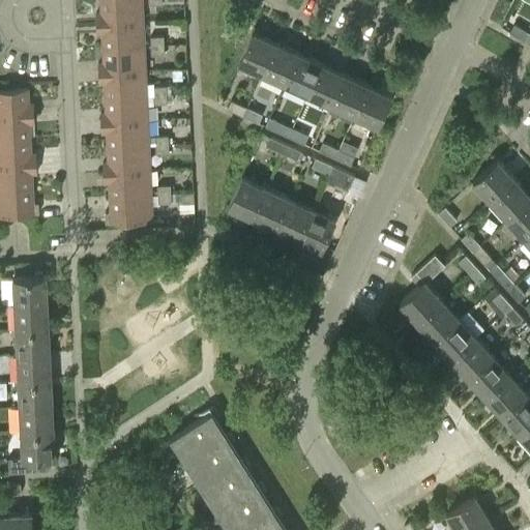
[(143,21),(142,0),(99,0),(100,12),(95,12),(96,23),(143,21)]
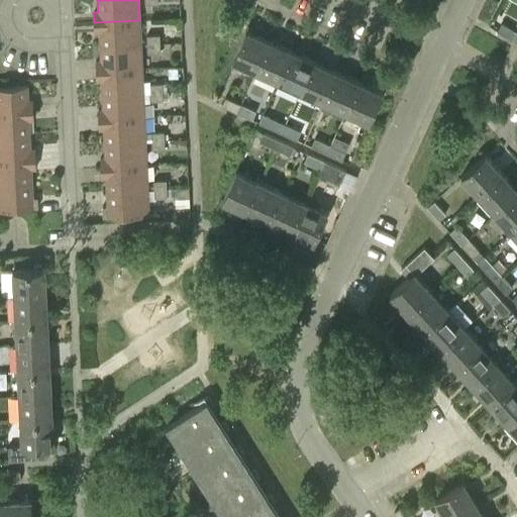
[(140,44),(139,20),(94,22),(94,31),(99,31),(100,45),(140,44)]
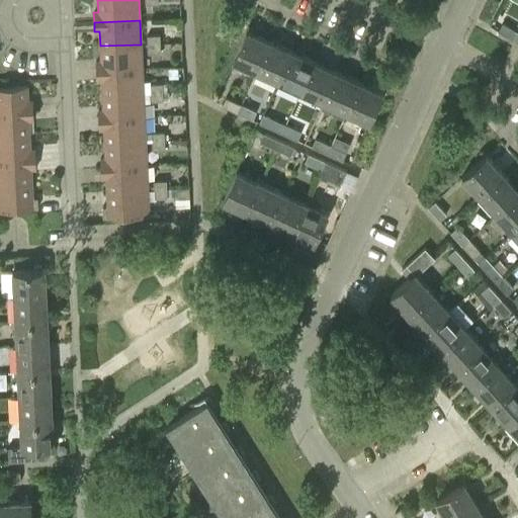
[(514,39),(517,32),(517,31),(503,22),(498,30),(514,39)]
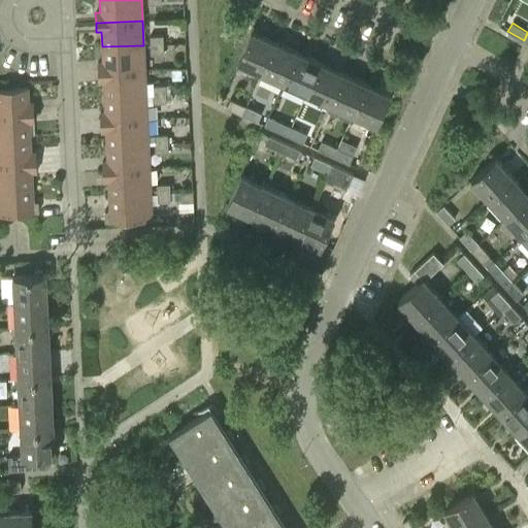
[(262,72),(275,42),(252,31),(237,61),(262,72)]
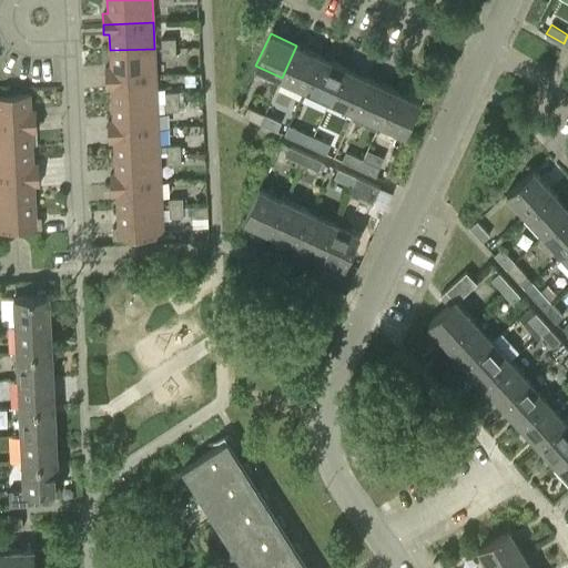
[(161,39),(162,48),(175,48),(175,38),(161,39)]
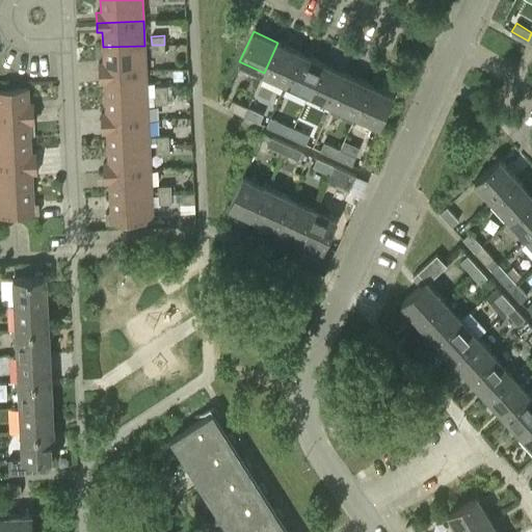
[(300,53),(277,43),(264,73),(287,83),(300,53)]
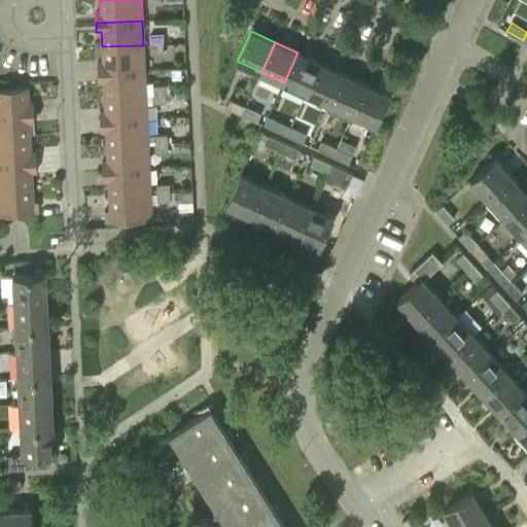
[(164,53),(163,44),(150,44),(150,54),(164,53)]
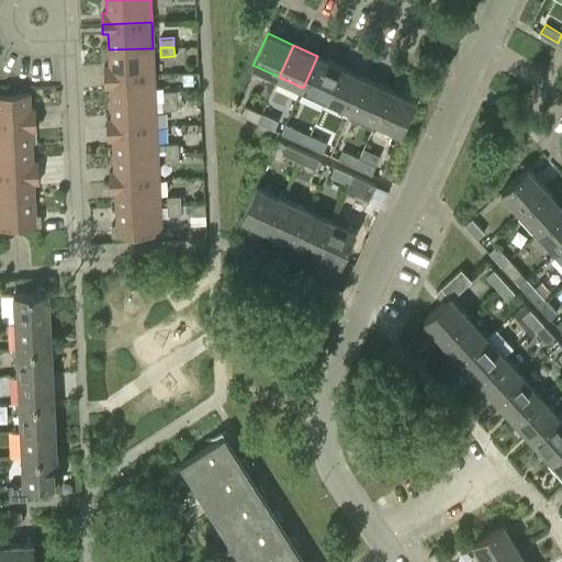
[(154,75),(153,48),(109,49),(109,66),(104,66),(104,77),(154,75)]
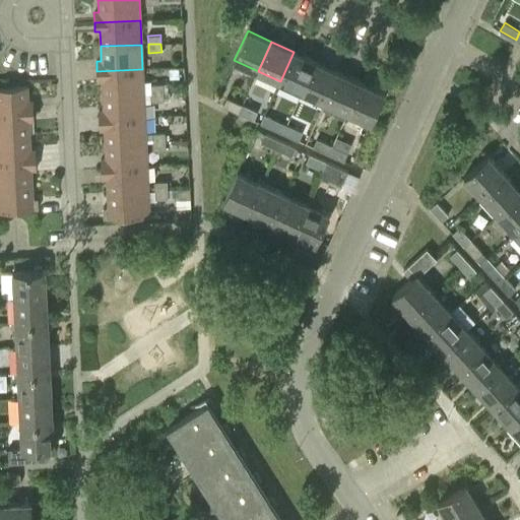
[(303,91),(317,62),(294,52),(280,81),(303,91)]
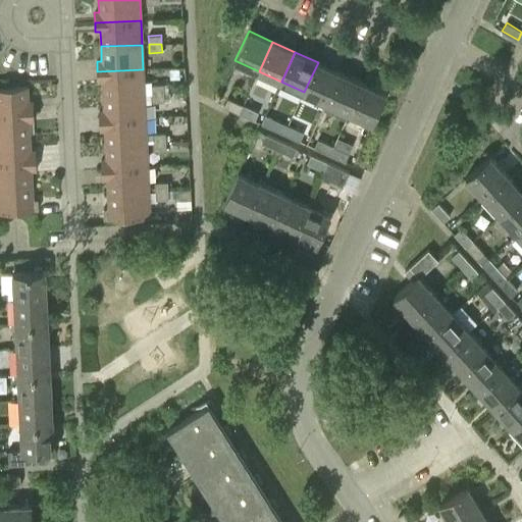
[(327,103),(340,76),(341,72),(318,62),(304,92),(327,103)]
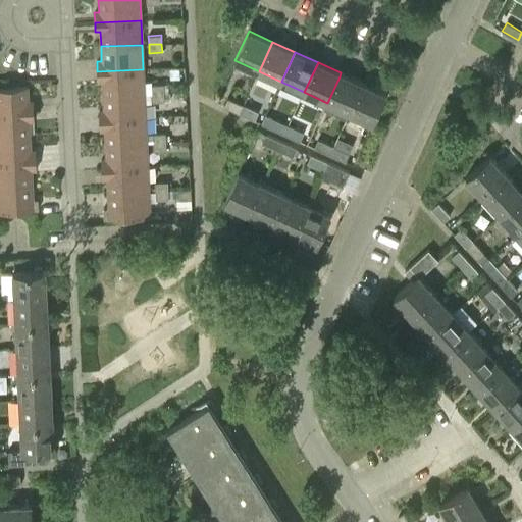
[(145,94),(143,69),(97,71),(98,81),(102,81),(103,95),(145,94)]
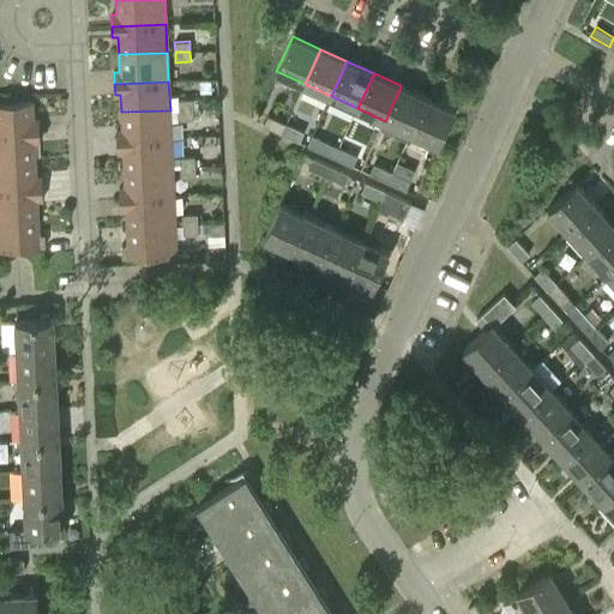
[(401,85),(399,90),(385,121),(411,133),(428,97),(401,85)]
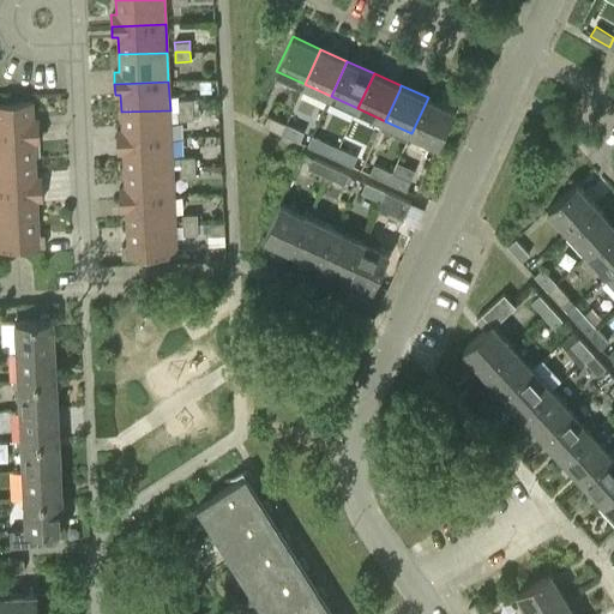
[(456,110),(428,97),(411,133),(440,145),(456,110)]
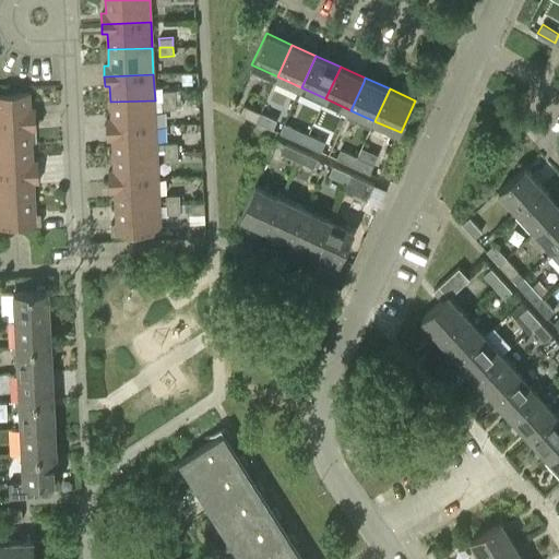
[(161,91),(162,99),(175,99),(175,90),(161,91)]
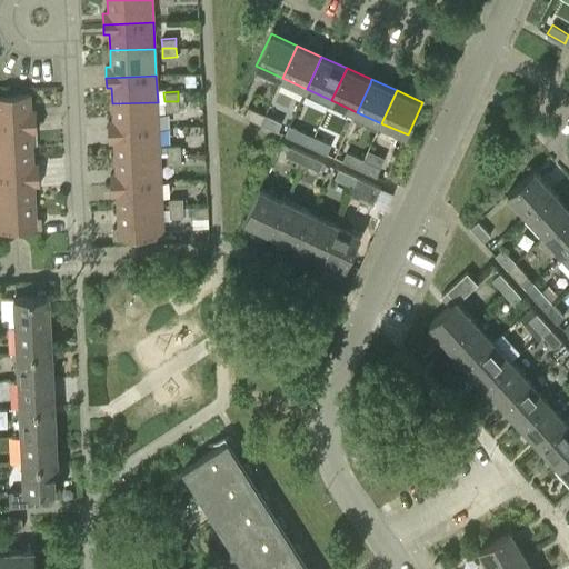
[(0,122),(37,121),(36,110),(31,110),(30,93),(0,95),(0,122)]
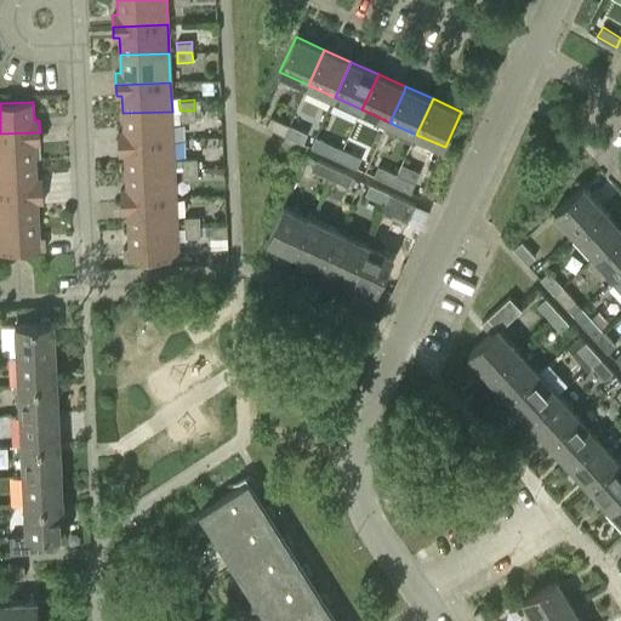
[(195,120),(194,110),(180,110),(180,121),(195,120)]
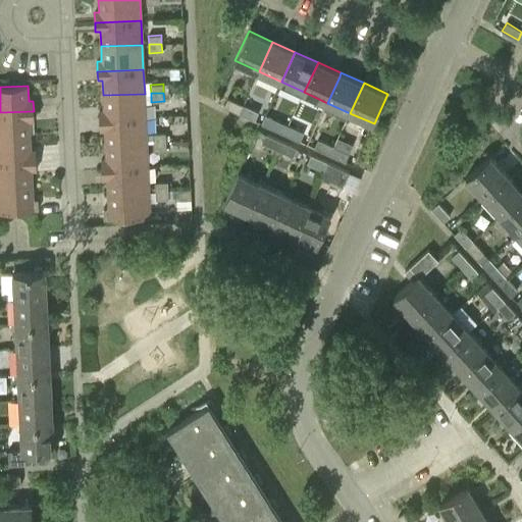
[(146,117),(145,94),(103,95),(104,110),(99,110),(99,120),(146,117)]
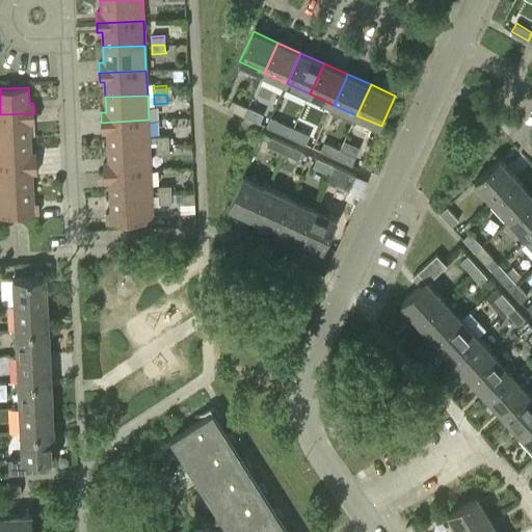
[(244,115),(248,107),(232,100),(228,108),(244,115)]
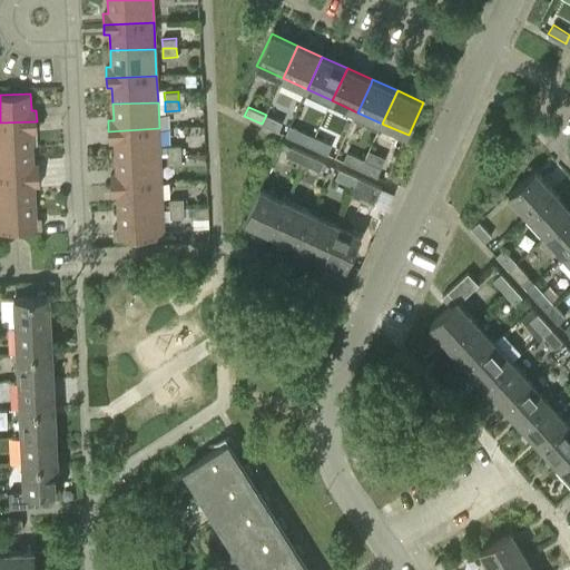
[(283,123),(266,115),(262,124),(278,131),(283,123)]
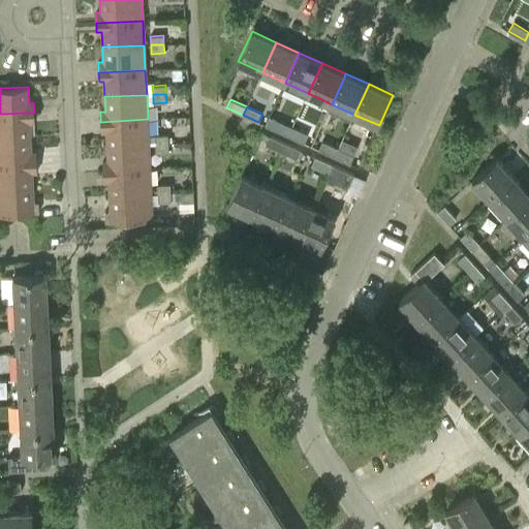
[(0,114),(0,138),(30,137),(29,122),(34,122),(34,113),(0,114)]
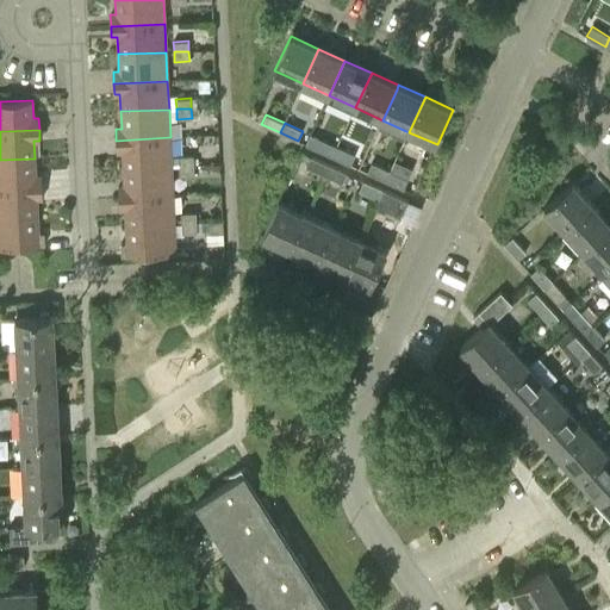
[(172,166),(170,137),(116,141),(117,151),(123,151),(123,168),(172,166)]
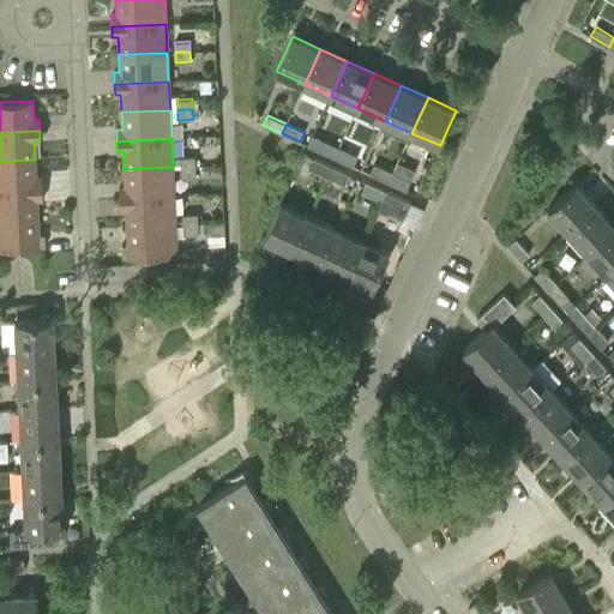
[(320,139),(317,149),(336,158),(339,148),(320,139)]
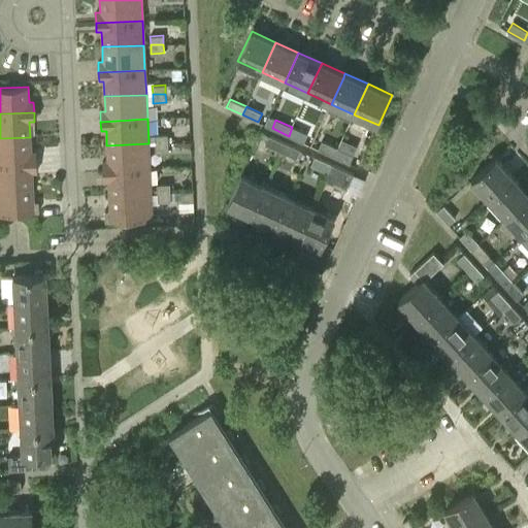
[(292,127),(289,136),(303,142),(307,134),(292,127)]
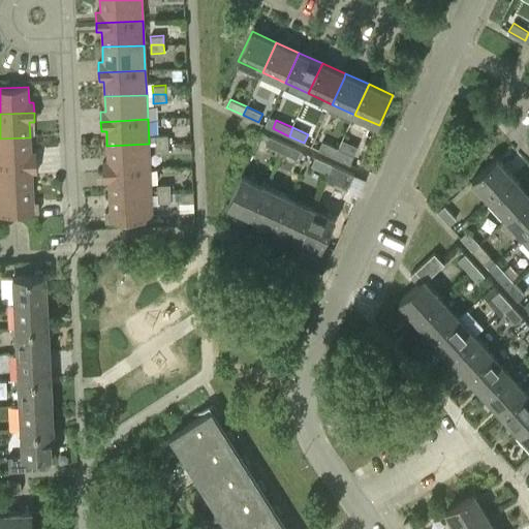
[(154,134),(155,144),(168,144),(168,134),(154,134)]
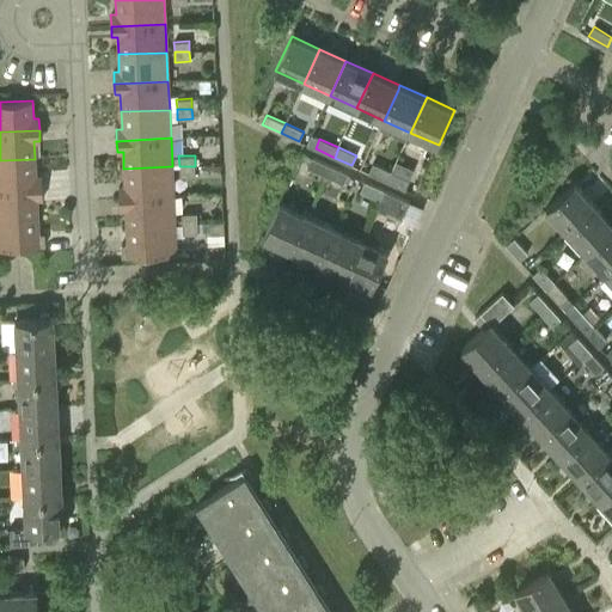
[(326,176),(330,165),(312,157),(306,166),(326,176)]
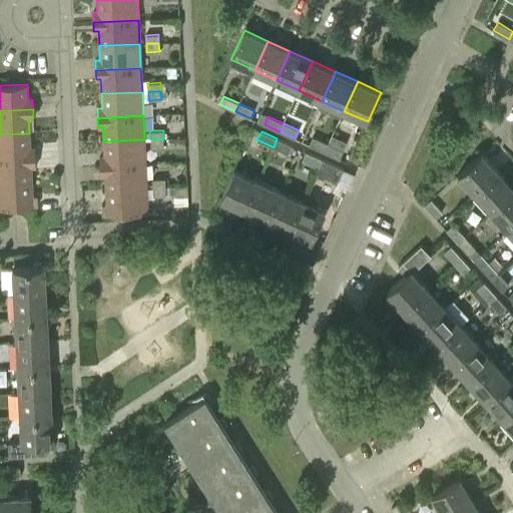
[(29,133),(0,134),(0,158),(35,157),(35,147),(30,147),(29,133)]
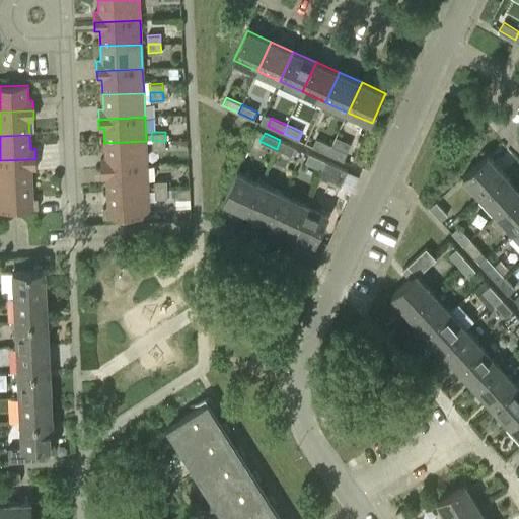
[(328,154),(332,145),(316,138),(312,146),(328,154)]
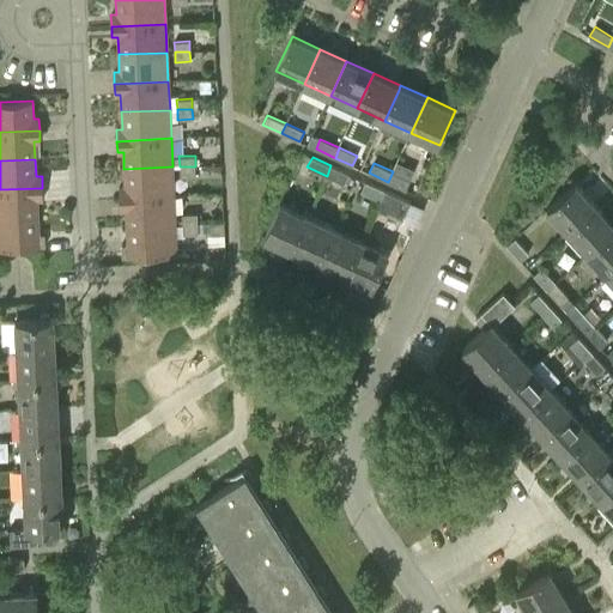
[(344,184),(349,175),(349,174),(331,165),(327,176),(344,184)]
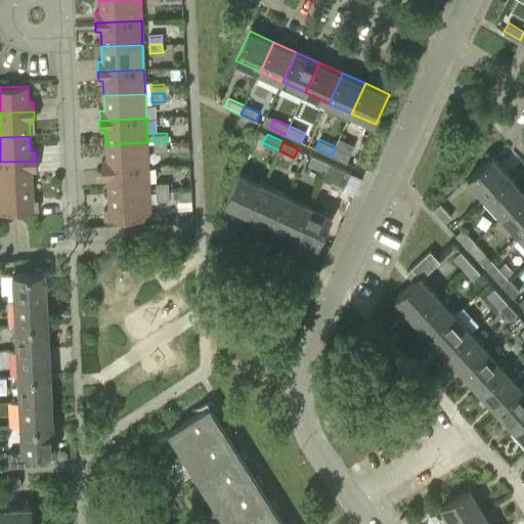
[(148,168),(147,142),(105,144),(106,160),(101,160),(102,170),(148,168)]
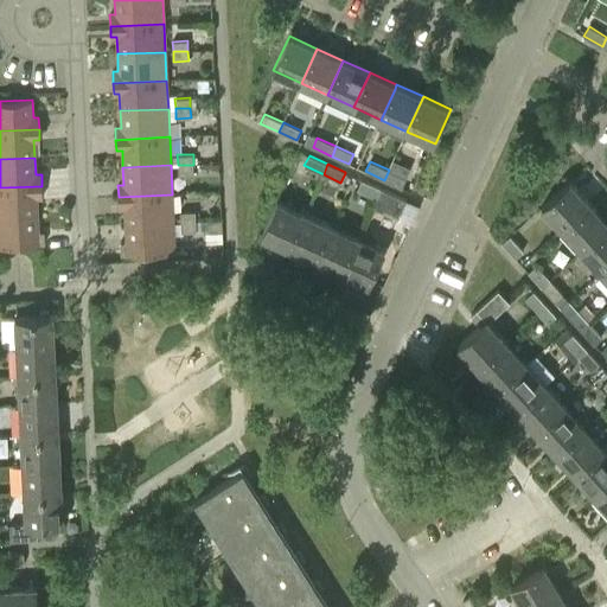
[(193,174),(193,165),(178,165),(178,176),(193,174)]
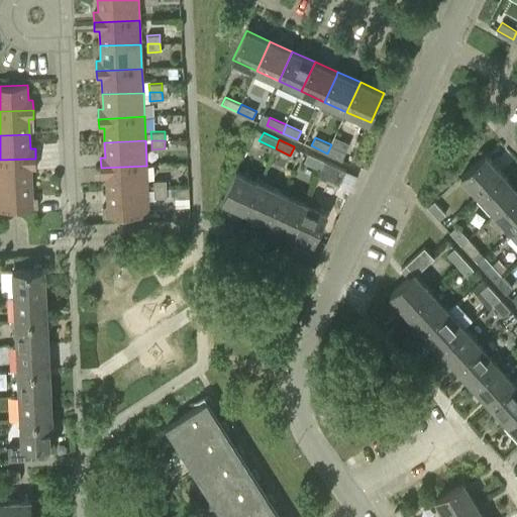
[(346,151),(331,144),(327,153),(342,160),(346,151)]
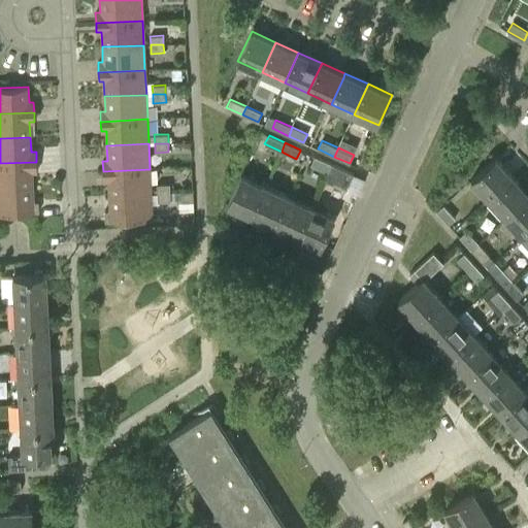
[(327,172),(331,164),(315,156),(310,165),(326,172),(327,172)]
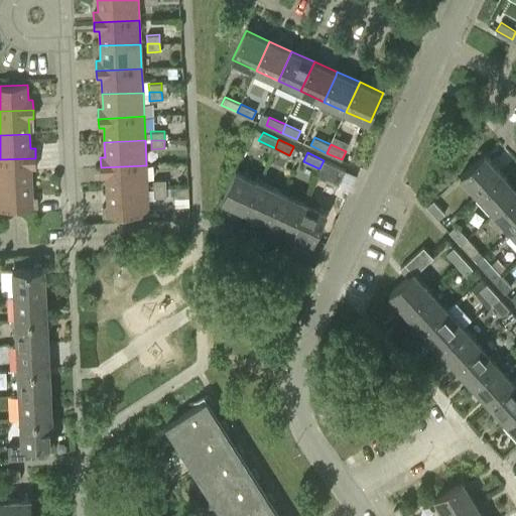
[(479,196),(503,173),(486,154),(462,176),(479,196)]
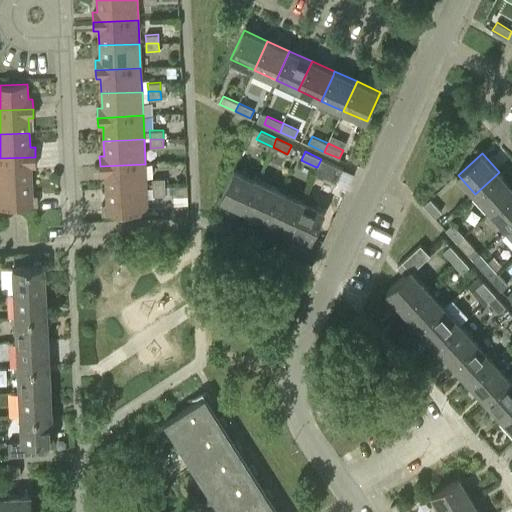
[(0,158),(0,182),(31,181),(31,166),(36,166),(35,157),(0,158)]
